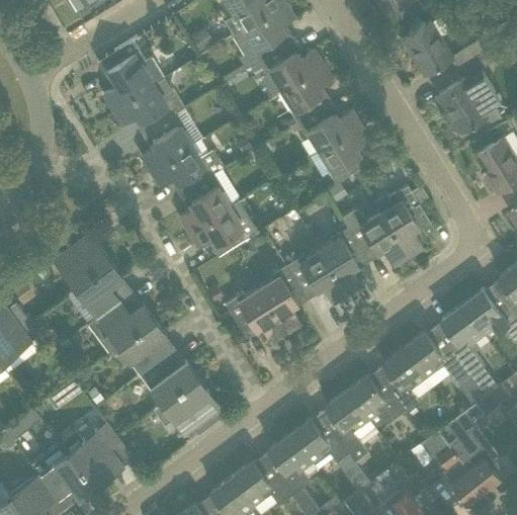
[(90,0),(81,0),(76,4),(80,12),(93,4),(90,0)]
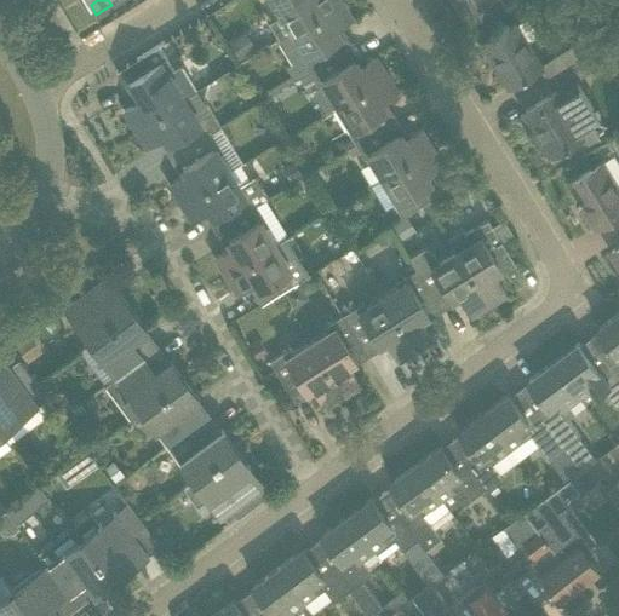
[(276,9),(291,33),(339,3),(337,0),(264,0),(271,11),(276,9)]
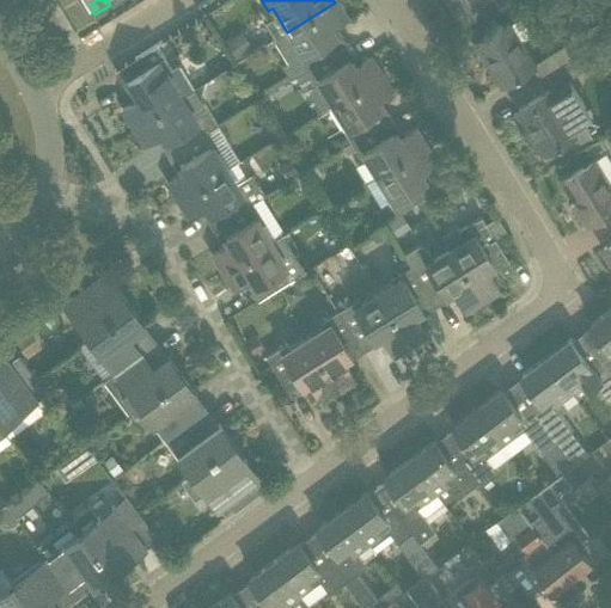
[(446,0),(457,18),(470,10),(481,2),(486,0),(446,0)]
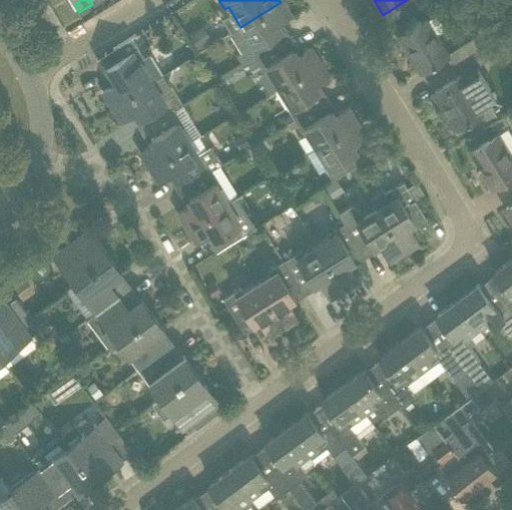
[(247,65),(256,60),(256,59),(286,41),(277,25),(290,17),(281,2),(240,27),(229,34),(230,34),(228,35),(239,54),(236,57),(243,68),(247,65)]
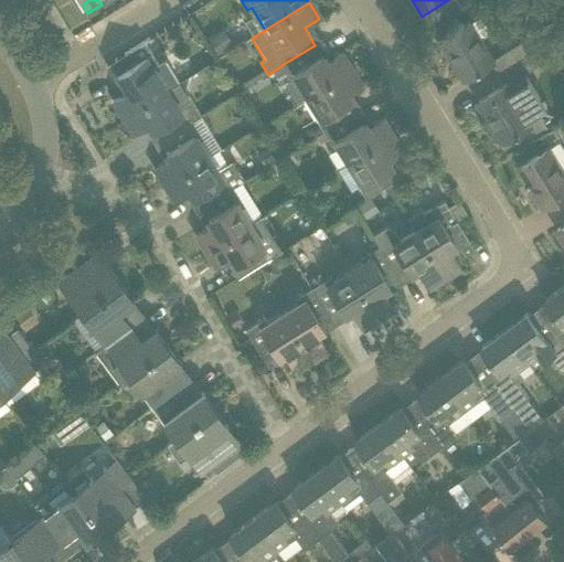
[(444,2),(434,9),(442,22),(453,16),(444,2)]
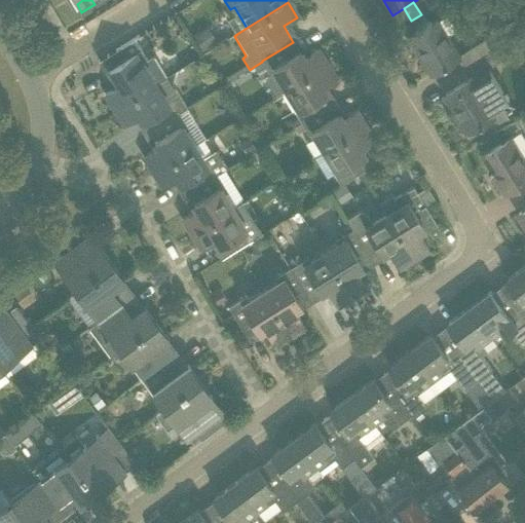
[(450,65),(458,60),(445,37),(455,31),(446,16),(436,23),(425,29),(408,39),(417,54),(419,53),(432,75),(450,65)]
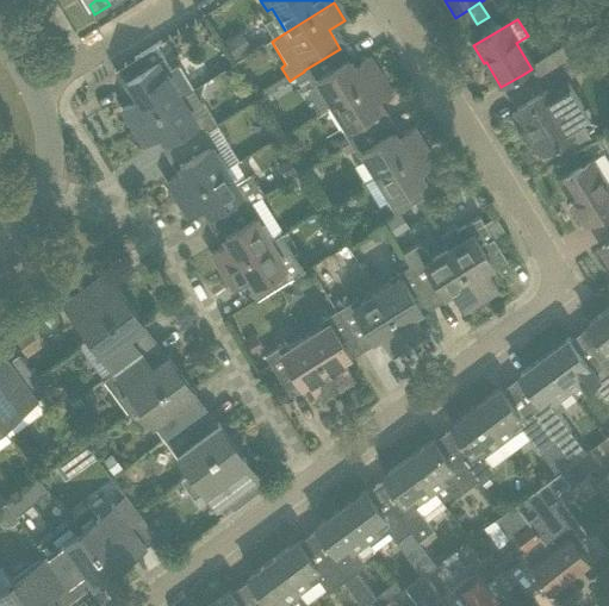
[(224,44),(236,61),(253,50),(241,32),(224,44)]
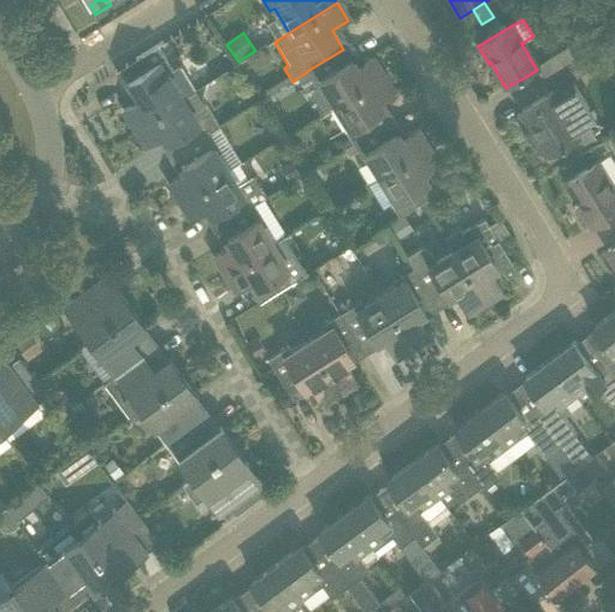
[(122,111),(134,129),(181,100),(194,90),(179,66),(171,71),(157,47),(146,54),(153,65),(126,82),(139,101),(122,111)]
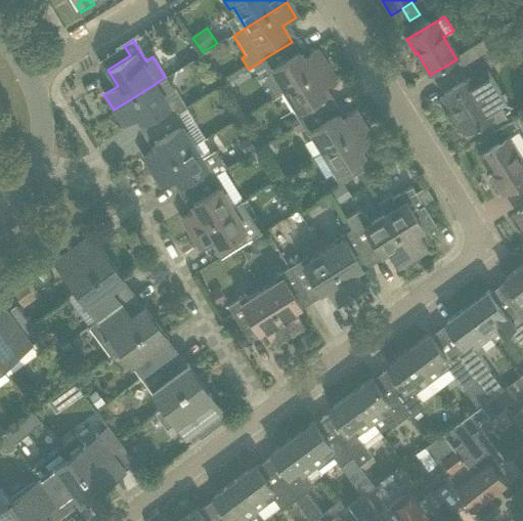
[(261,61),(253,67),(259,77),(262,75),(274,95),(280,92),(324,64),(315,50),(302,58),(292,42),(261,60),(261,61)]
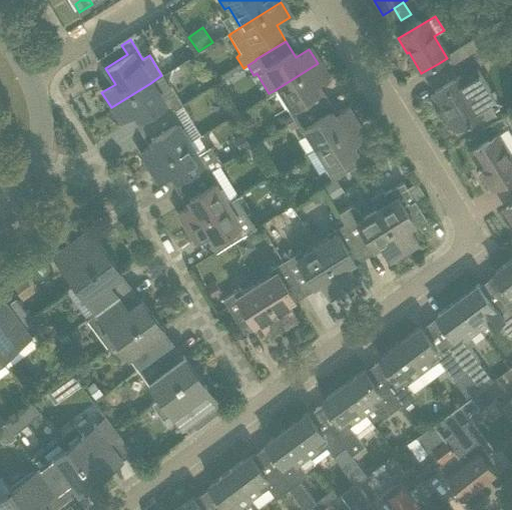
[(318,63),(275,90),(294,120),(323,102),(313,86),(327,78),(318,63)]
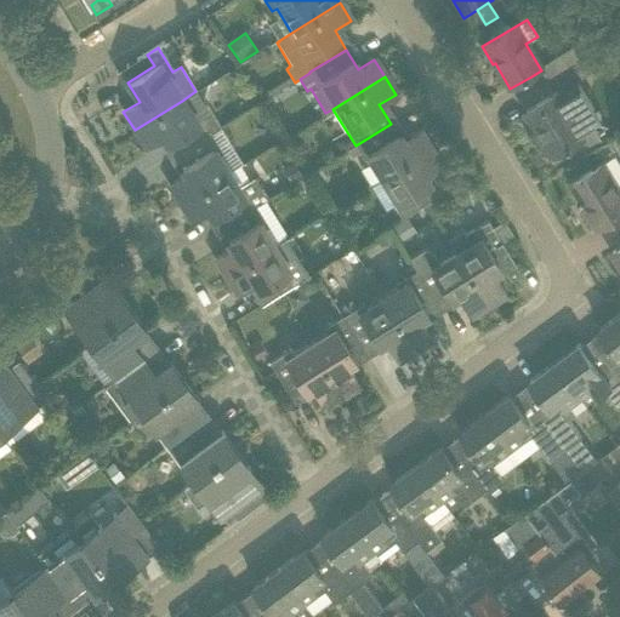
[(557,96),(557,95),(525,114),(541,140),(540,141),(551,159),(598,129),(589,112),(597,107),(580,80),(557,96)]
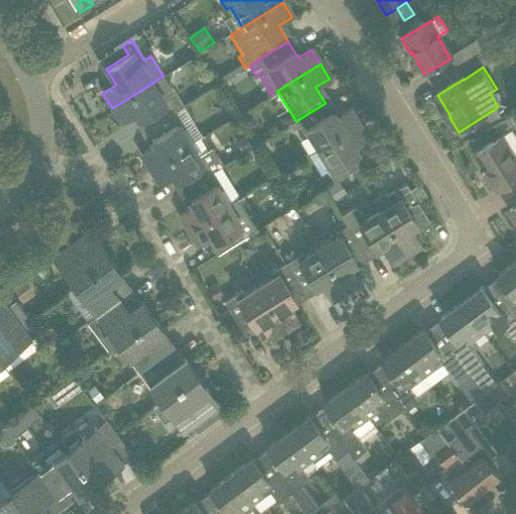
[(144,130),(174,111),(182,106),(180,103),(172,90),(171,91),(160,98),(151,84),(112,108),(121,122),(134,114),(144,130)]
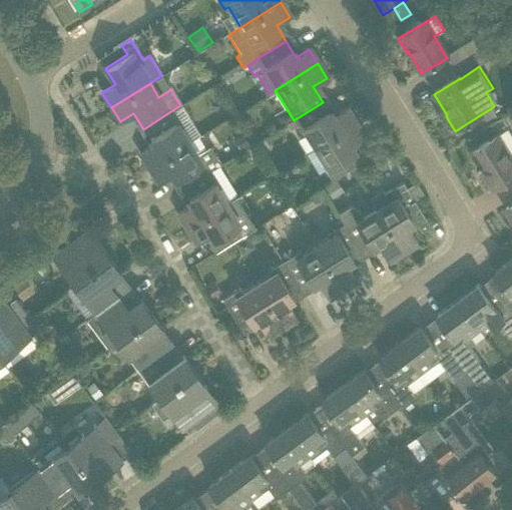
[(315,148),(355,124),(346,109),(333,118),(323,102),(294,120),(300,130),(303,128),(315,148)]
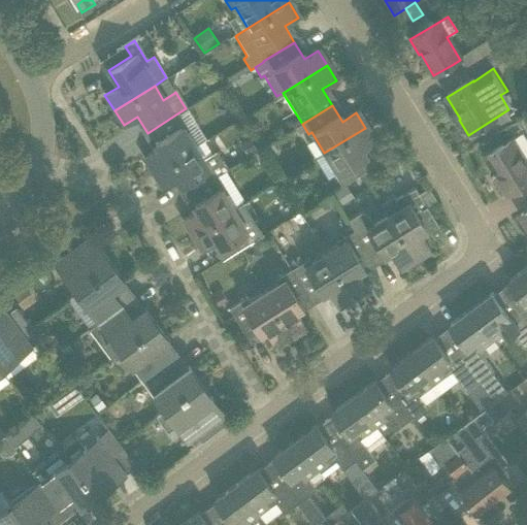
[(185,125),(177,113),(147,133),(158,149),(143,158),(152,172),(193,148),(180,127),(185,125)]
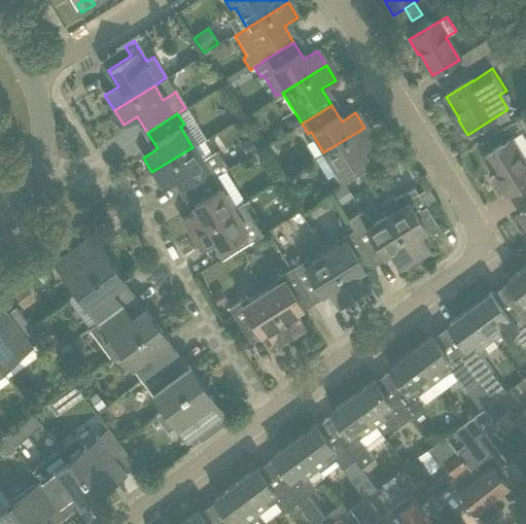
[(327,180),(334,176),(340,187),(344,184),(371,168),(360,150),(374,142),(364,128),(323,152),(324,153),(315,159),(327,180)]
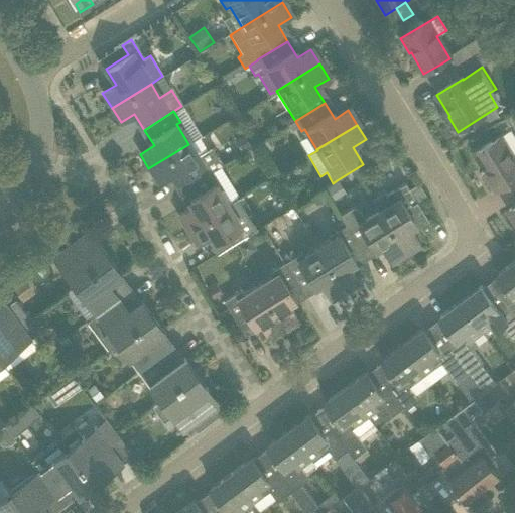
[(514,130),(500,139),(514,161),(514,130)]
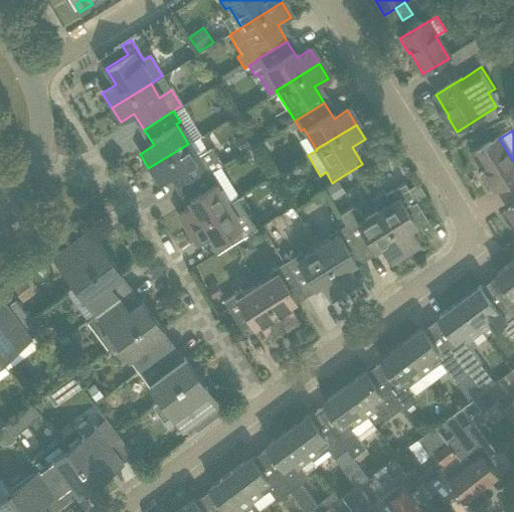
[(243,135),(235,141),(242,152),(250,147),(243,135)]
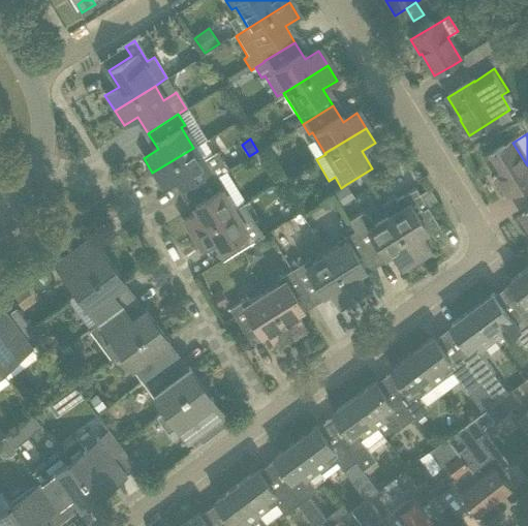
[(193,148),(153,173),(161,188),(176,179),(186,195),(216,177),(217,178),(228,171),(217,152),(212,156),(203,142),(193,148)]
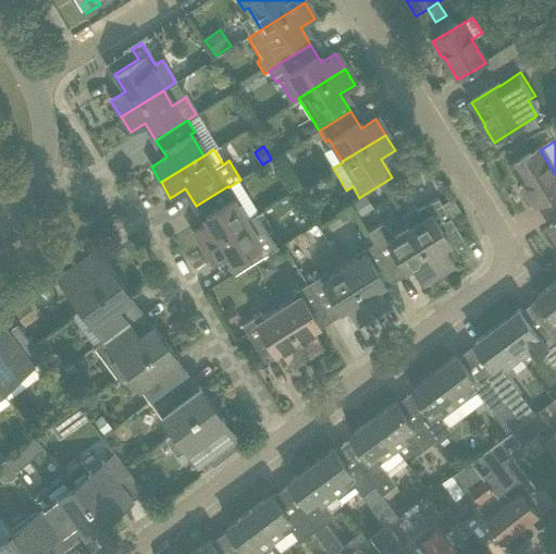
[(555,174),(540,150),(530,156),(511,167),(535,206),(554,194),(555,193),(555,174)]
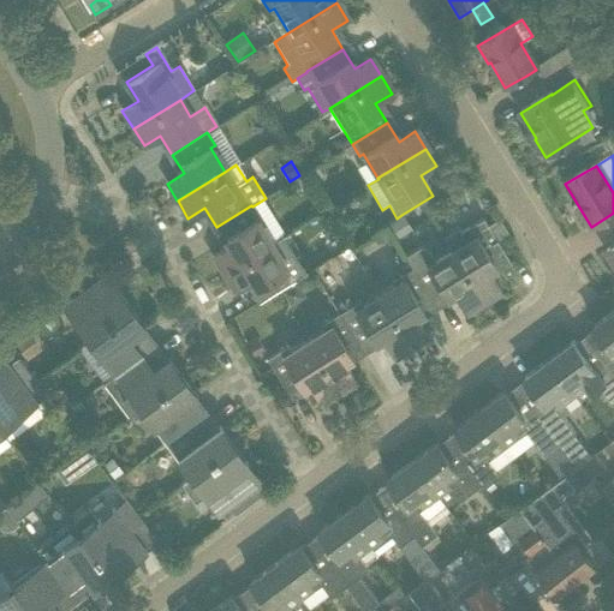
[(212,256),(222,274),(270,244),(256,220),(260,217),(252,207),(251,205),(216,227),(228,246),(212,256)]
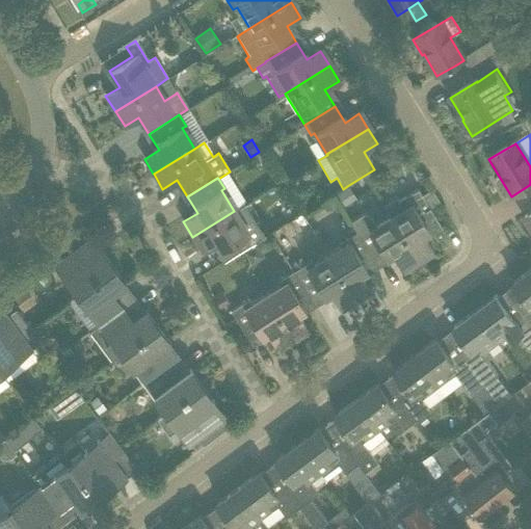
[(343,189),(337,193),(345,206),(355,200),(354,199),(348,188),(347,186),(343,189)]
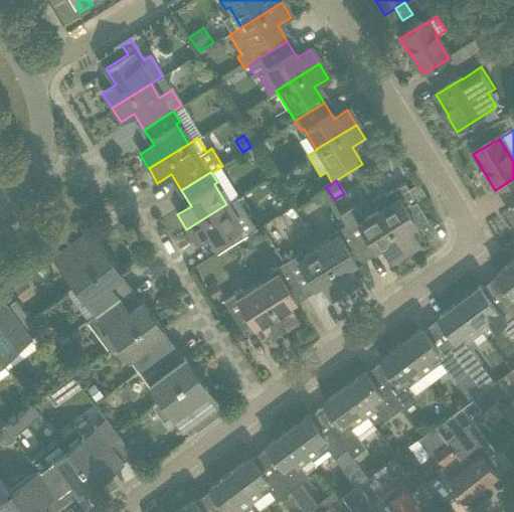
[(371,198),(378,210),(405,253),(419,244),(408,226),(414,223),(409,214),(419,208),(404,184),(386,195),(383,190),(371,198)]
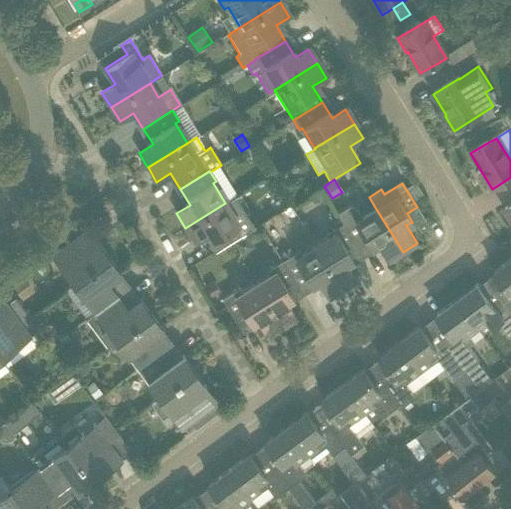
[(312,196),(313,204),(324,202),(322,194),(312,196)]
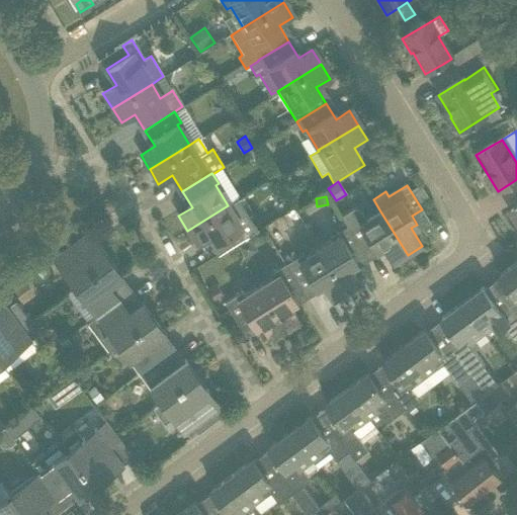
[(228,205),(187,231),(196,245),(210,237),(222,254),(239,243),(251,236),(258,231),(238,199),(228,205)]
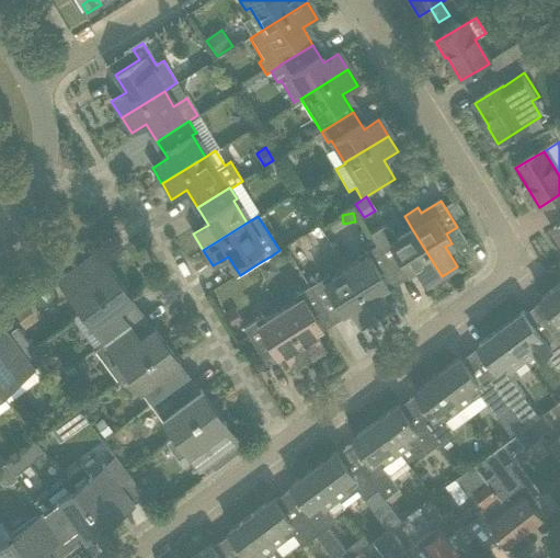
[(425,286),(442,276),(412,229),(397,239),(390,229),(383,227),(380,228),(369,235),(376,246),(396,279),(414,268),(425,286)]
